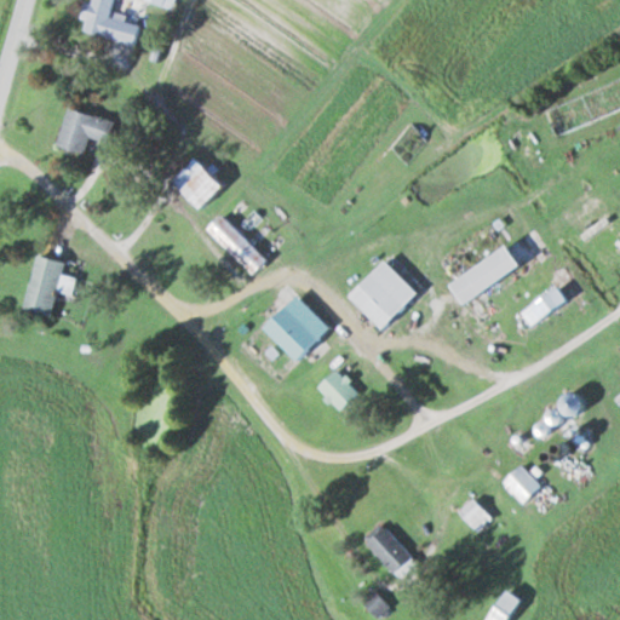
[(136,44),(141,24),(110,17),(114,0),(90,0),(82,32),(136,44)]
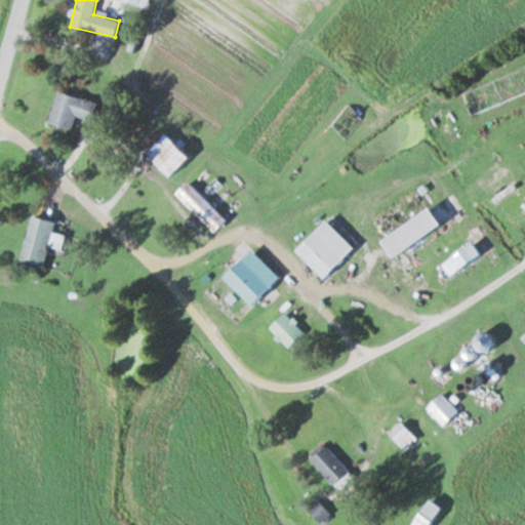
[(524,67),(462,89),(471,111),(524,91),(524,67)]
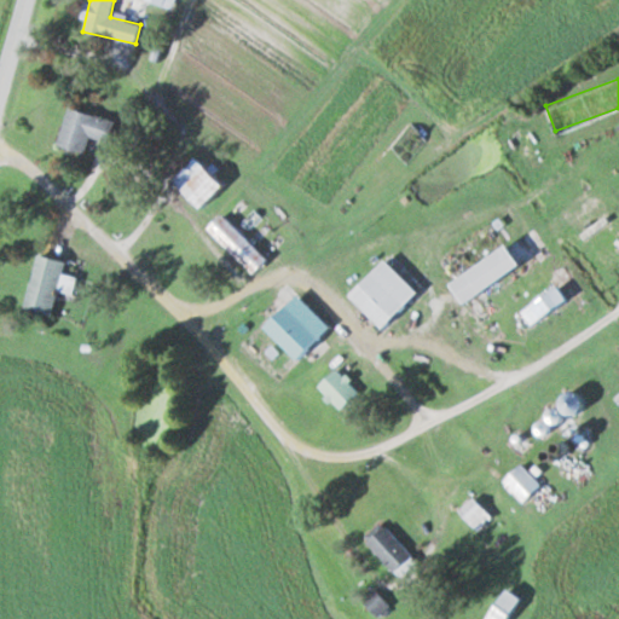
[(90,137),(110,142),(115,120),(67,108),(57,146),(85,154),(90,137)]
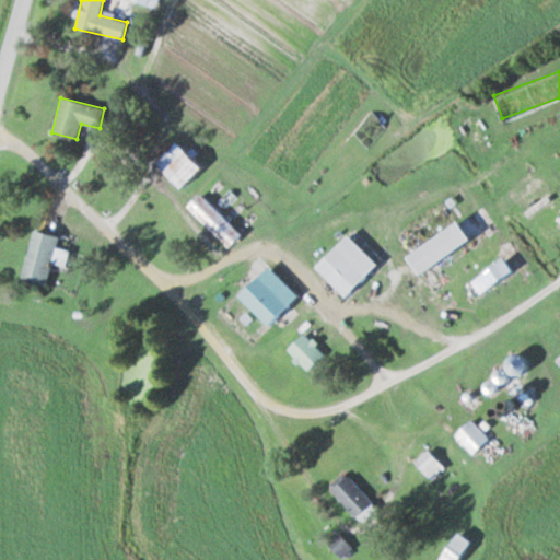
[(201,168),(175,142),(154,163),(181,189),(201,168)]
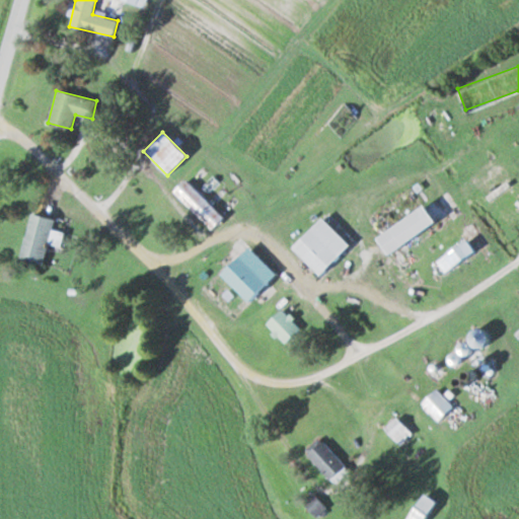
[(224,217),(186,178),(173,191),(212,229),(224,217)]
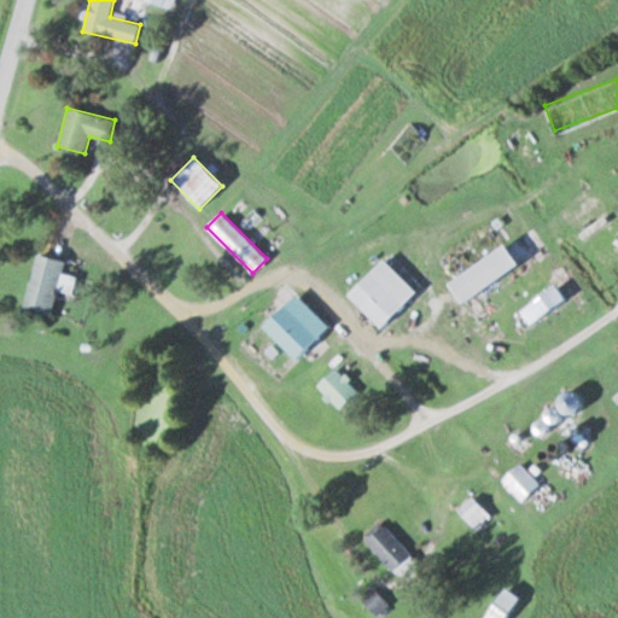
[(447,281),(461,303),(450,309),(467,334),(479,326),(464,301),(517,266),(503,245),(447,281)]
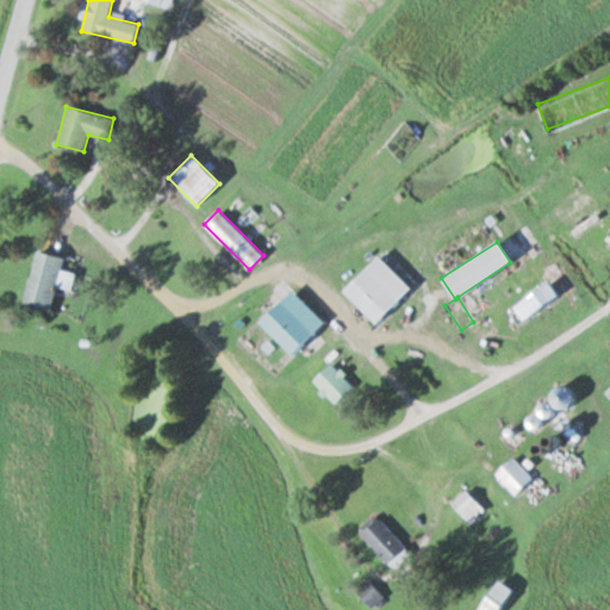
[(50,310),(56,285),(70,288),(74,273),(61,271),(64,256),(36,250),(24,304),(50,310)]
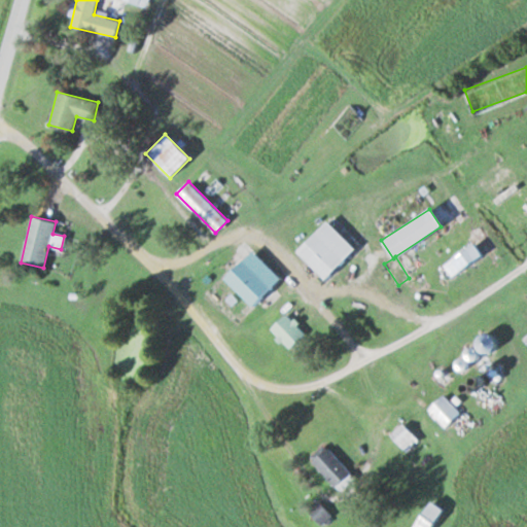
[(326,220),(296,251),(325,279),(355,248),(326,220)]
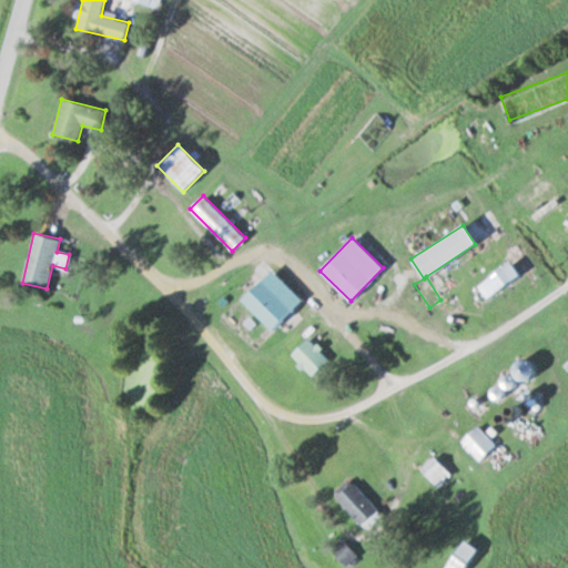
[(505,255),(509,264),(477,283),(486,297),(531,269),(518,247),(505,255)]
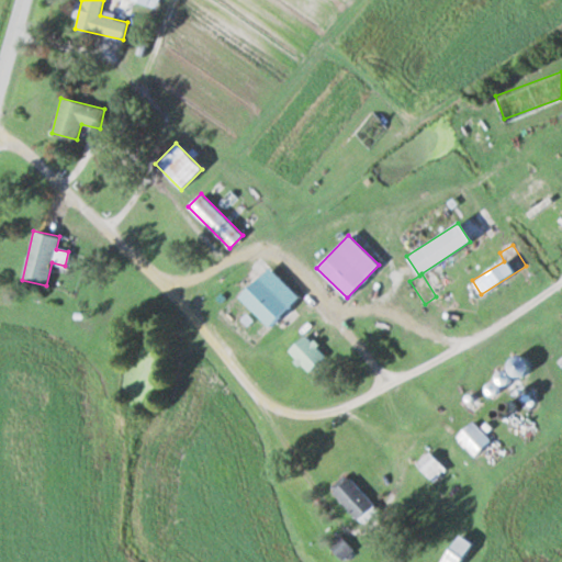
[(238,298),(269,327),(299,295),(267,266),(238,298)]
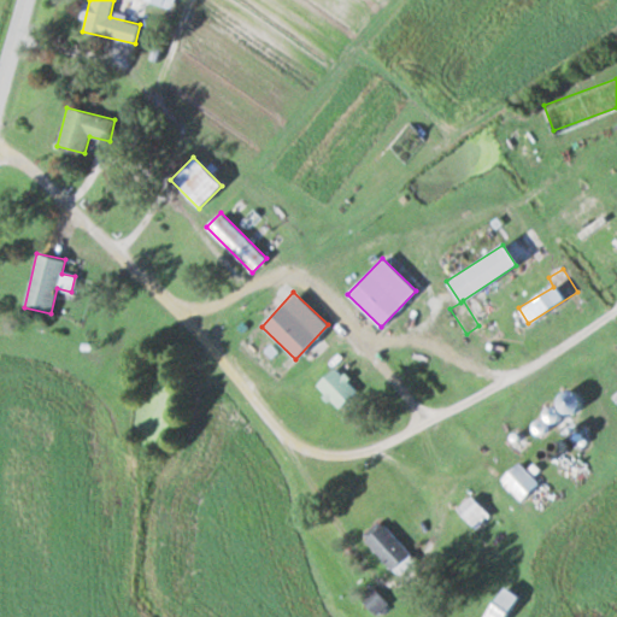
[(359,389),(335,366),(317,386),(340,409),(359,389)]
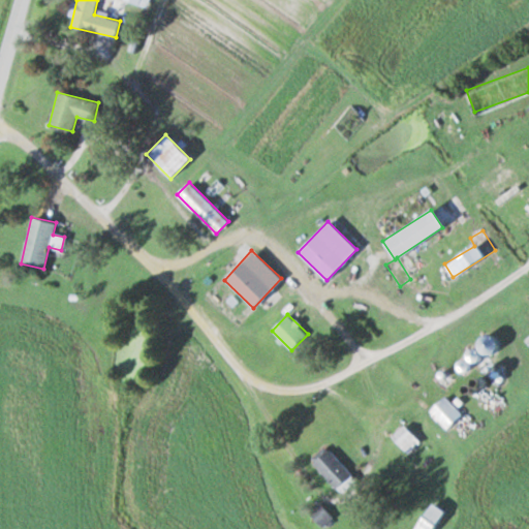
[(463,414),(445,397),(430,412),(447,430),(463,414)]
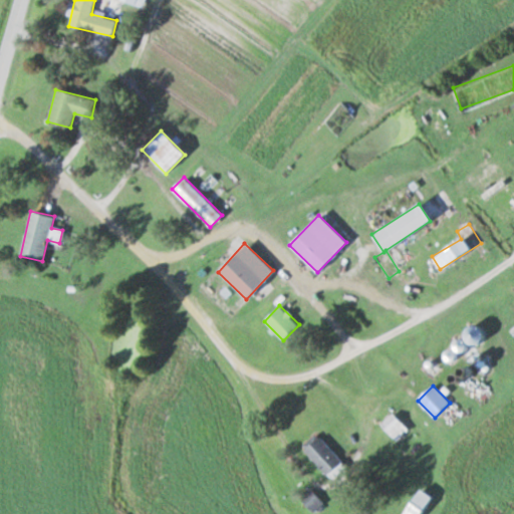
[(380,426),(397,442),(409,431),(393,414),(380,426)]
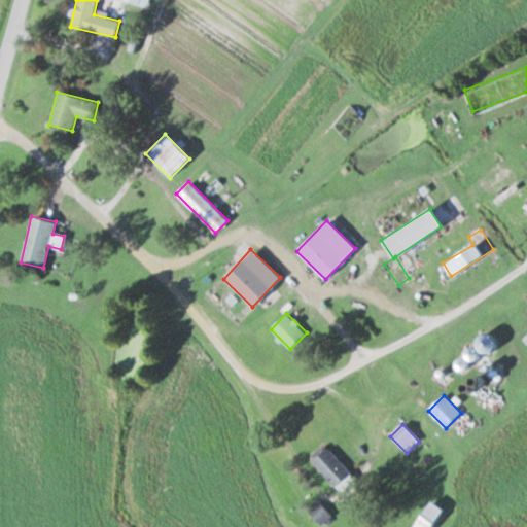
[(337,489),(352,475),(325,445),(310,459),(337,489)]
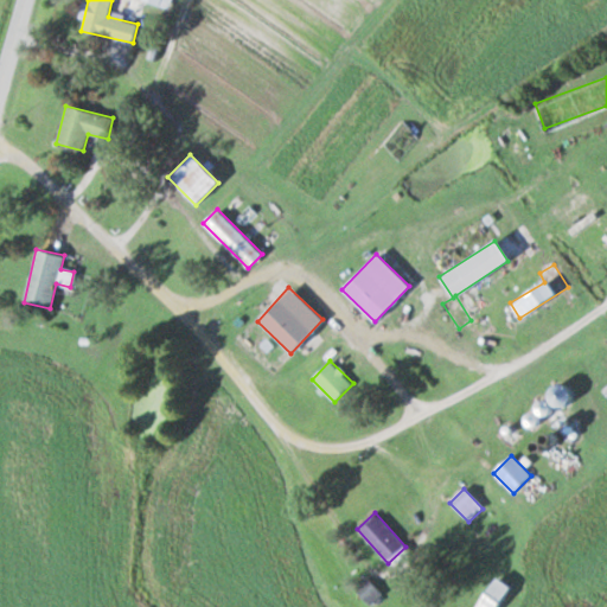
[(473,606),(474,606),(496,606),(511,589),(497,579),(473,606)]
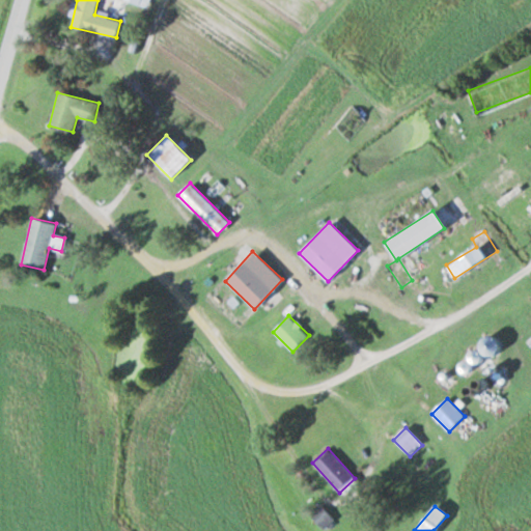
[(312,512),(320,530),(333,524),(325,507),(312,512)]
